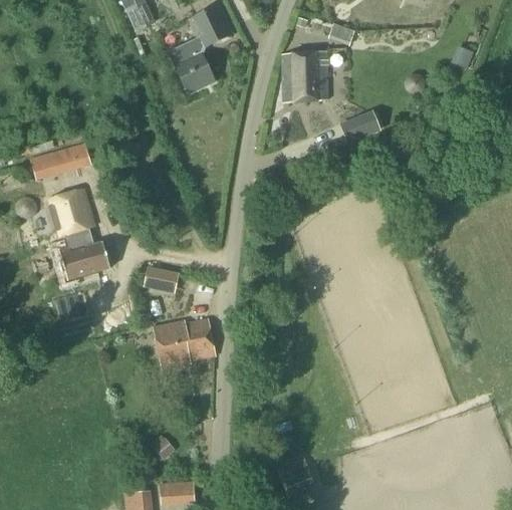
[(157,21),(147,0),(121,0),(137,31),(157,21)]
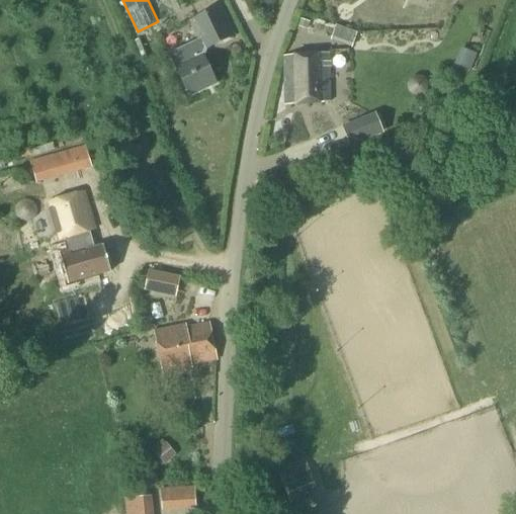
[(190,93),(217,81),(202,51),(203,48),(234,33),(221,5),(190,19),(199,38),(170,52),(190,93)]
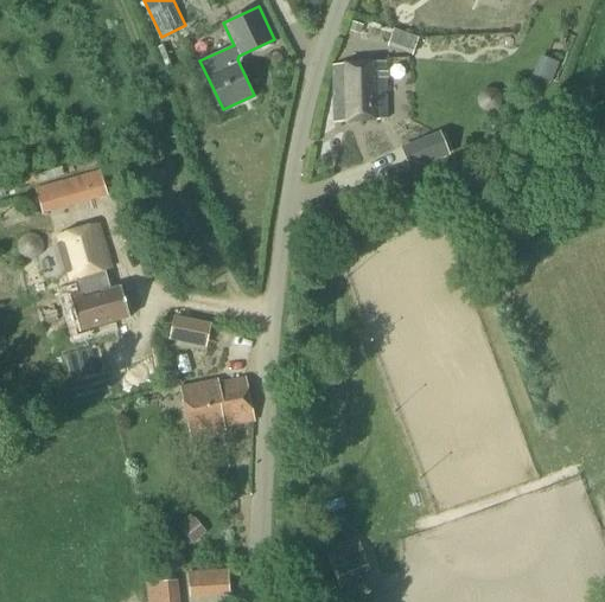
[(336,120),(389,117),(387,59),(333,62),(336,120)]
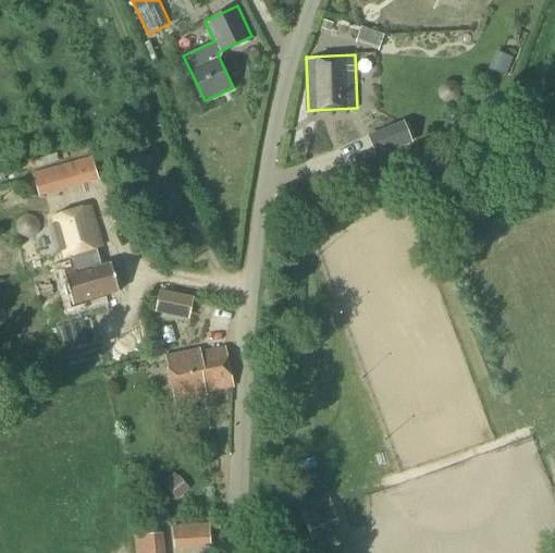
[(407,118),(379,128),(386,147),(415,135),(407,118)]
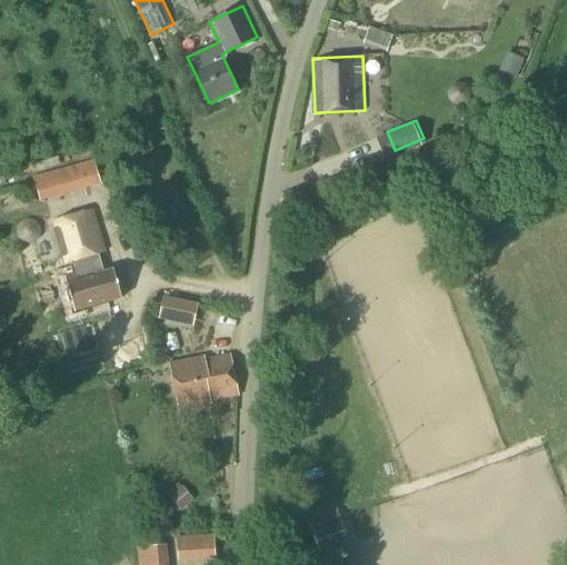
[(63,156),(40,162),(42,171),(67,165),(63,156)]
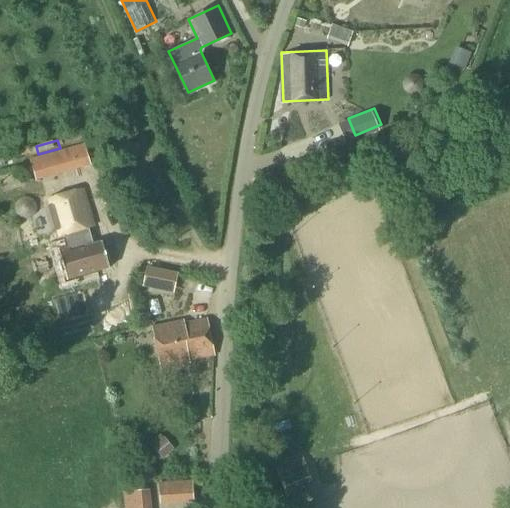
[(39,178),(91,163),(85,142),(33,157),(39,178)]
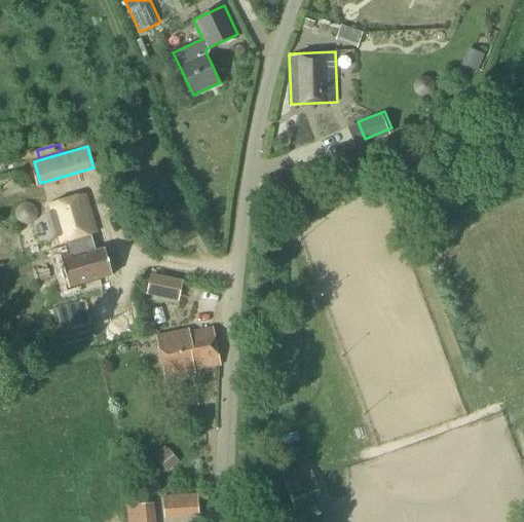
[(86,237),(85,234),(97,231),(91,215),(106,211),(100,189),(51,203),(63,241),(72,238),(72,240),(70,241),(73,251),(61,255),(70,286),(100,277),(87,236),(86,237)]
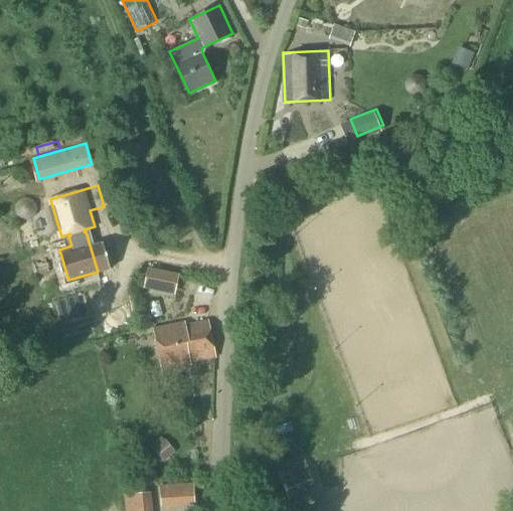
[(161,269),(149,266),(145,286),(156,289),(161,269)]
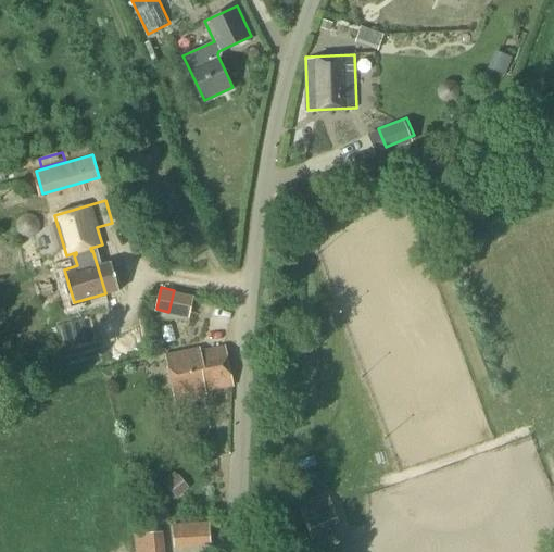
[(234,384),(226,343),(201,349),(200,346),(166,352),(176,399),(208,392),(206,389),(234,384)]
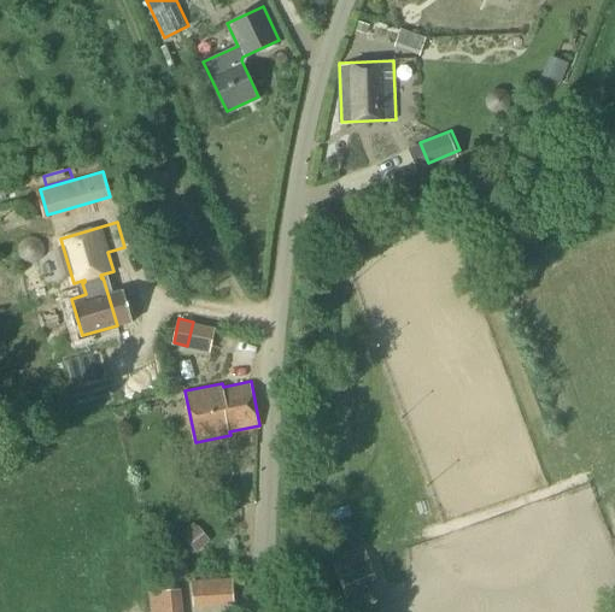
[(199,524),(186,535),(198,549),(211,539),(199,524)]
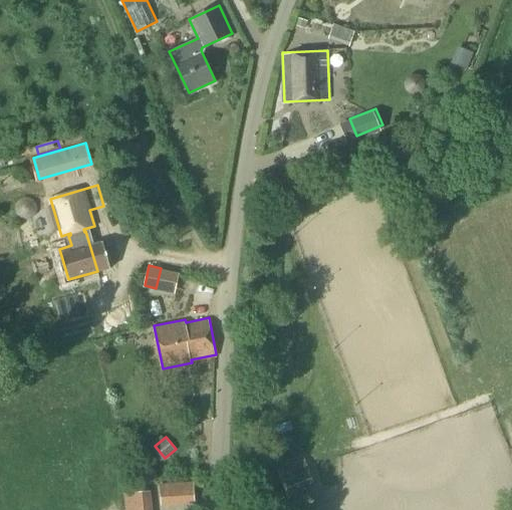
[(289,497),(316,486),(302,452),(276,463),(289,497)]
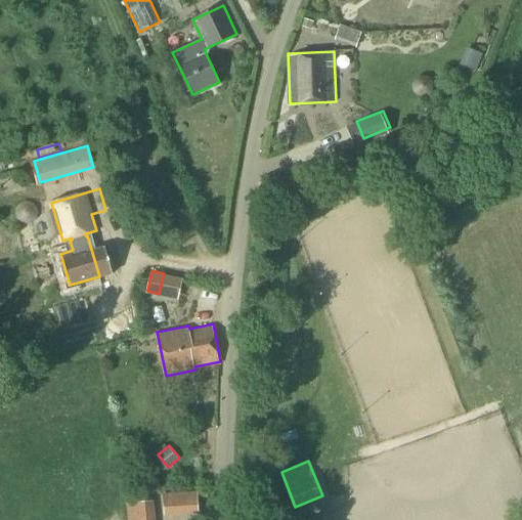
[(120,495),(132,492),(128,476),(117,479),(120,495)]
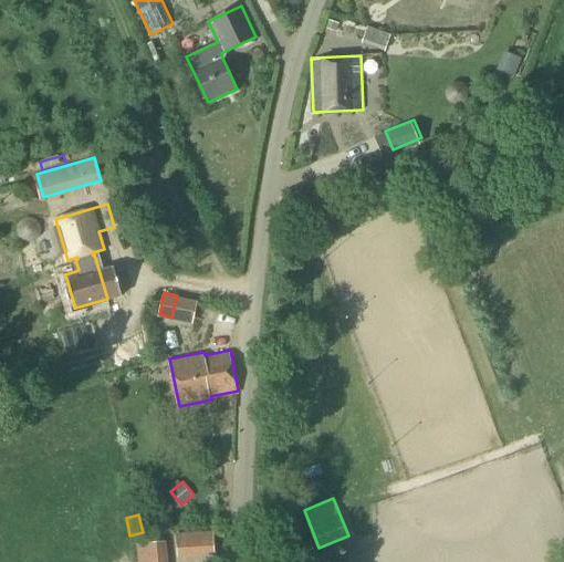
[(179,553),(213,551),(212,530),(177,532),(179,553)]
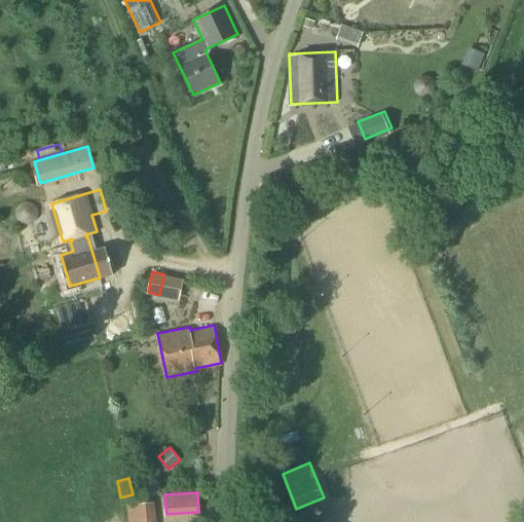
[(128,521),(156,521),(154,500),(127,504),(128,521)]
